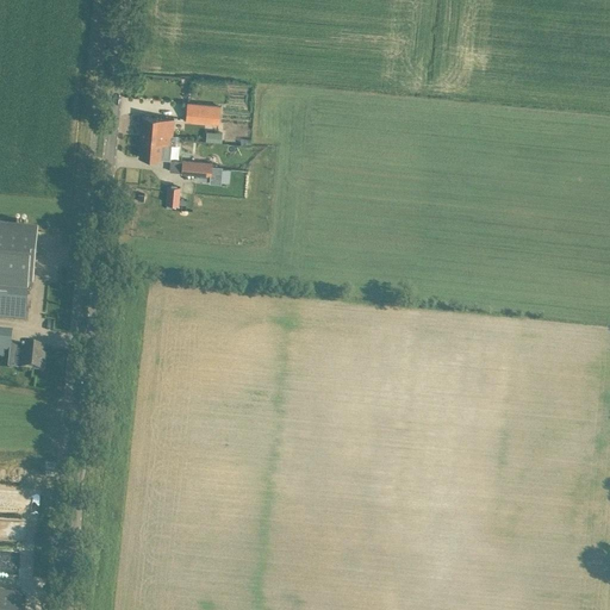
[(188,103),(186,120),(219,124),(221,106),(188,103)]
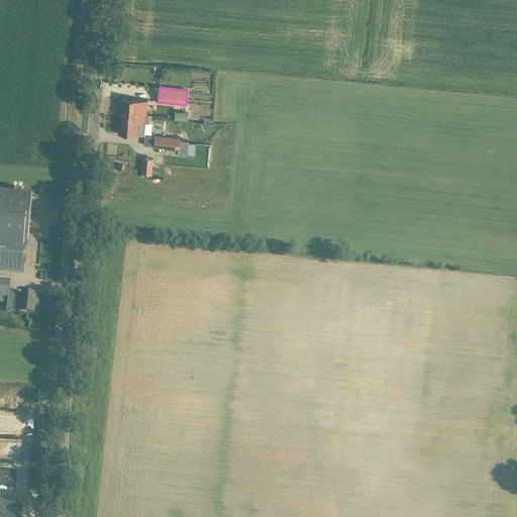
[(120,98),(119,115),(133,116),(133,112),(137,112),(137,114),(146,114),(147,100),(130,99),(120,98)]
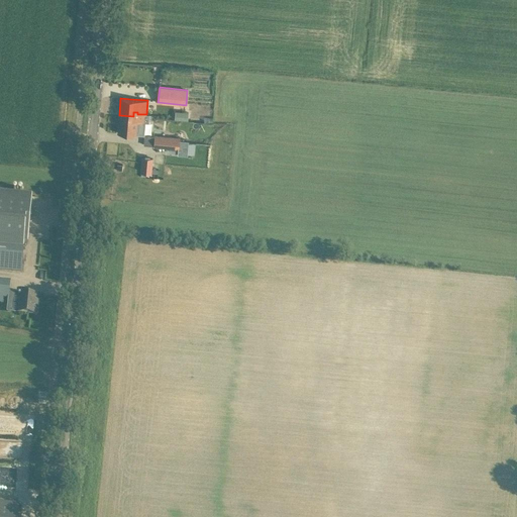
[(119,119),(118,133),(128,133),(136,134),(144,134),(145,121),(148,122),(149,114),(146,114),(137,114),(137,112),(133,112),(133,116),(119,115),(119,119)]
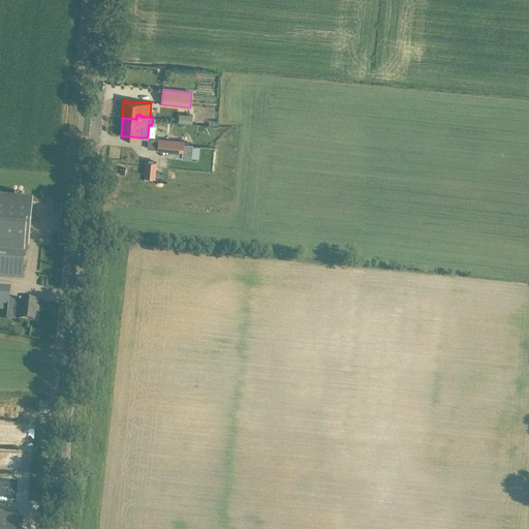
[(184,134),(198,135),(198,123),(185,123),(184,134)]
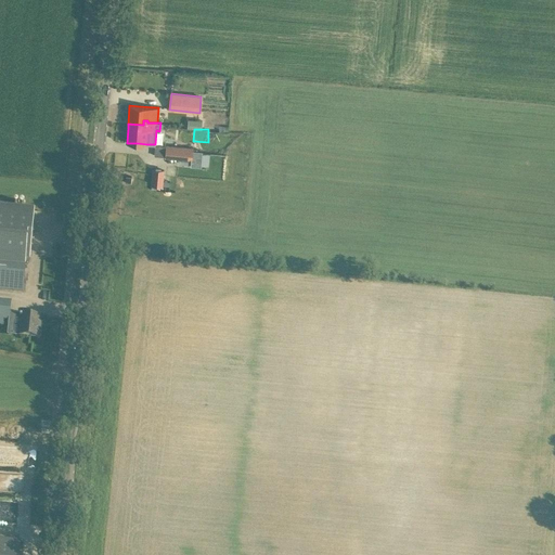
[(155,145),(154,156),(165,157),(191,159),(191,166),(201,167),(203,151),(193,150),(193,149),(166,146),(155,145)]
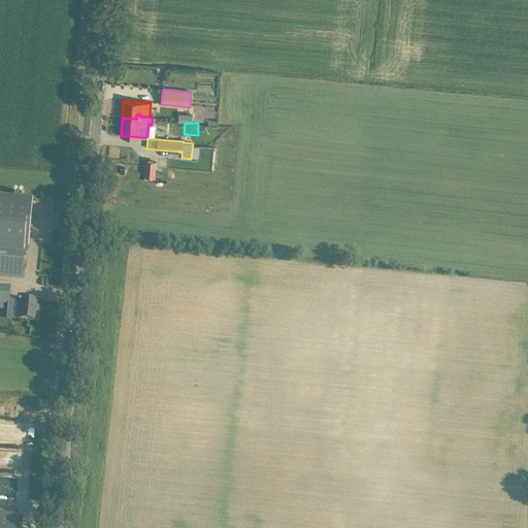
[(145,164),(144,175),(155,176),(156,165),(156,162),(145,161),(145,164)]
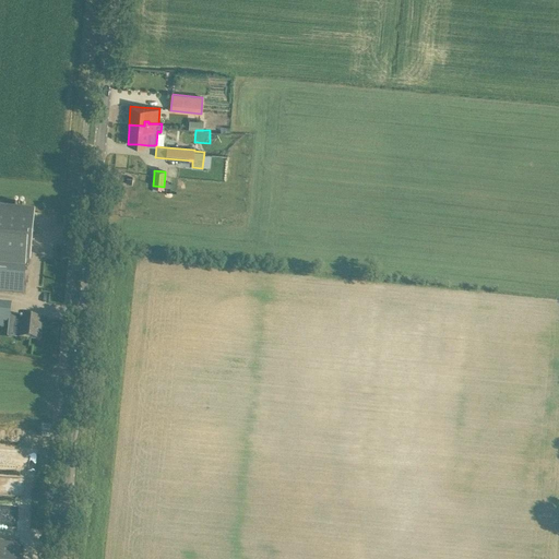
[(35,213),(0,209),(0,290),(25,294),(26,283),(24,283),(26,259),(31,259),(35,213)]
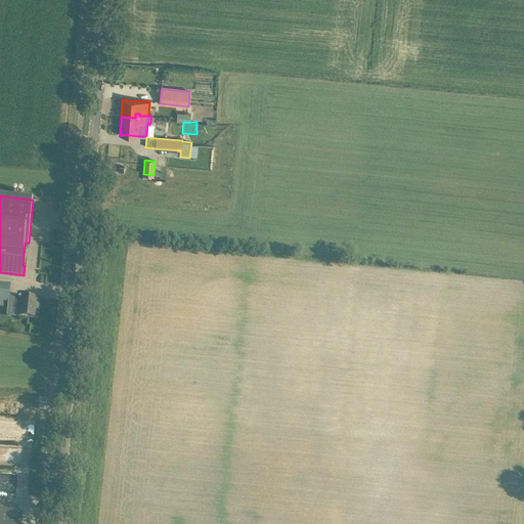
[(0,282),(0,306),(3,307),(3,301),(8,301),(9,297),(9,292),(10,284),(0,282)]
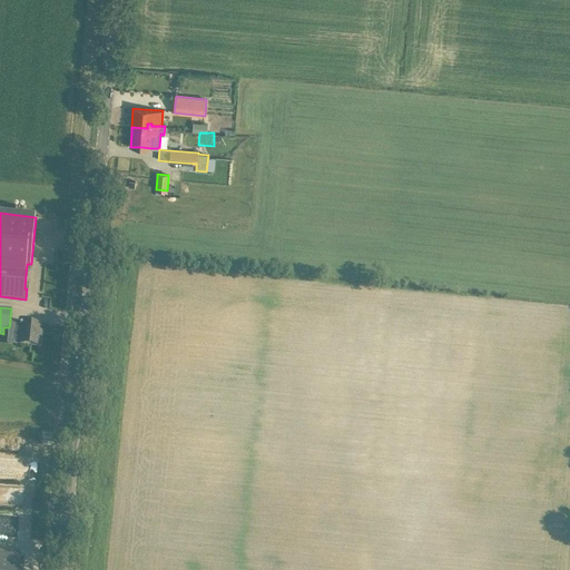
[(19,344),(40,346),(42,326),(21,324),(19,344)]
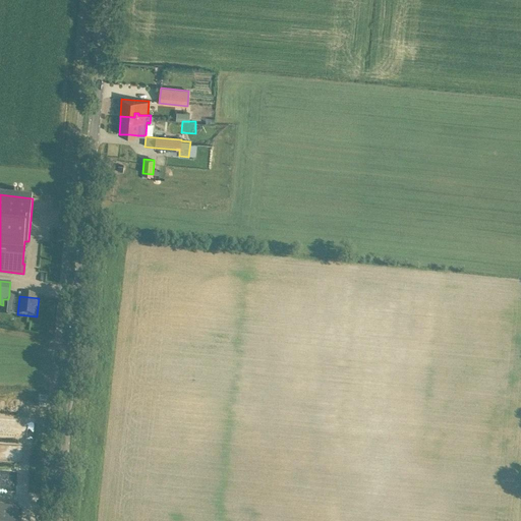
[(0,462),(18,464),(19,443),(0,441),(0,462)]
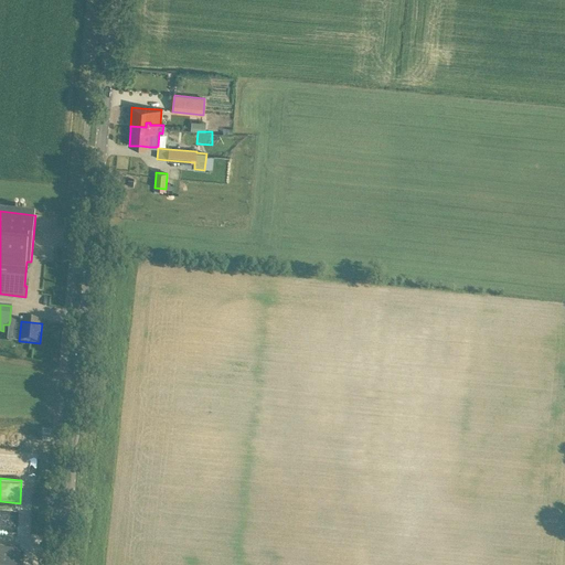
[(19,564),(20,551),(10,550),(0,548),(0,564),(19,564)]
